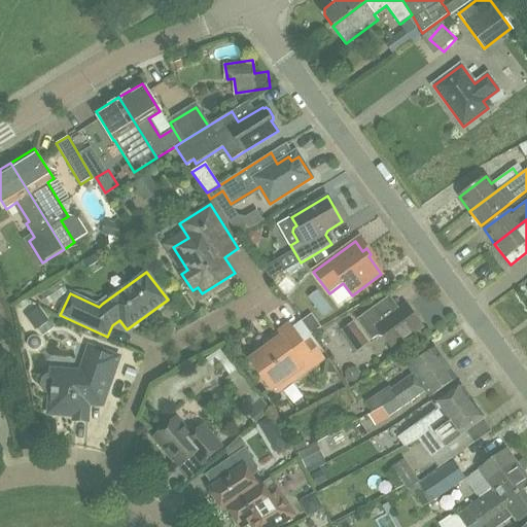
[(389,295),(375,307),(356,320),(371,341),(377,336),(384,338),(392,349),(423,327),(406,304),(399,309),(389,295)]
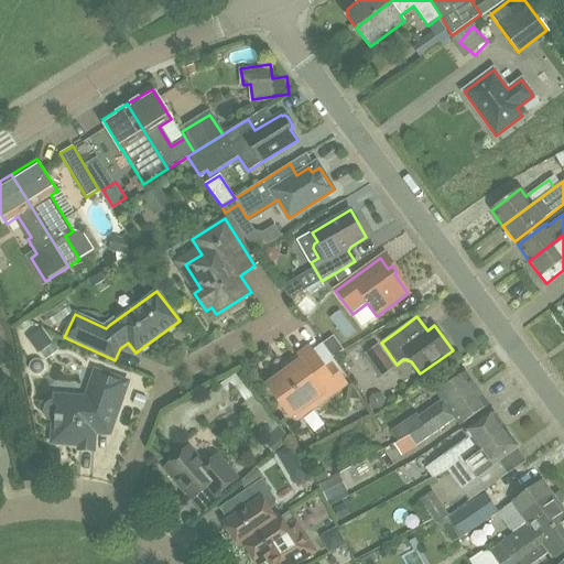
[(28,338),(35,350),(50,340),(42,328),(28,338)]
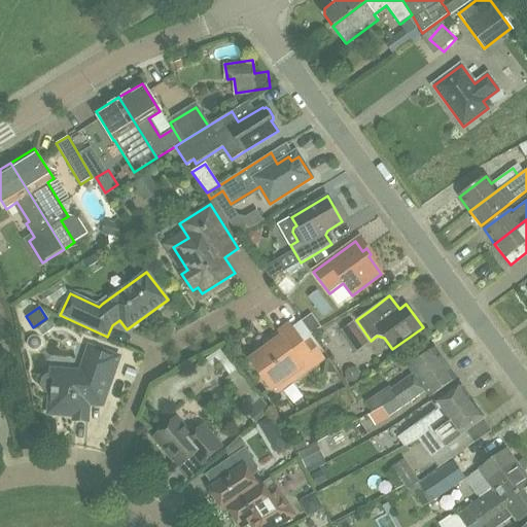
[(303,344),(289,324),(264,343),(267,347),(251,358),(273,388),(290,376),(293,380),(322,358),(309,340),(303,344)]
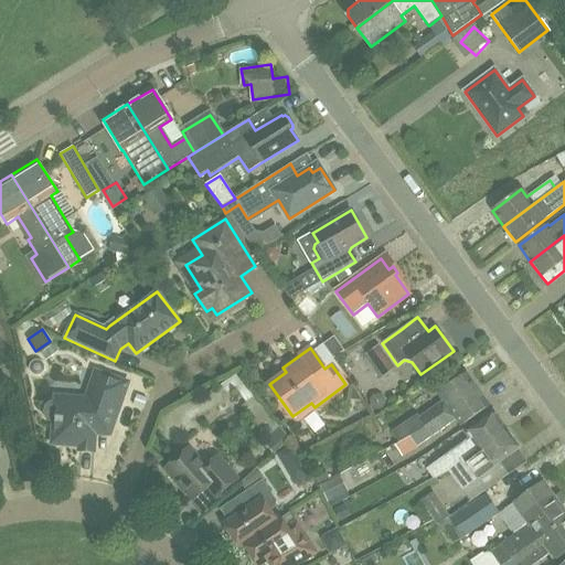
[(46,406),(44,411),(45,416),(49,419),(53,422),(52,444),(80,446),(80,450),(94,451),(95,433),(109,434),(128,382),(96,371),(86,398),(55,396),(55,402),(50,403),(46,406)]
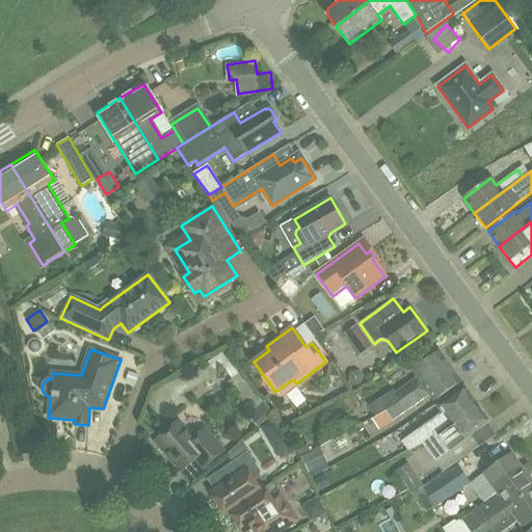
[(396,393),(394,390),(369,405),(376,415),(396,404),(450,367),(440,351),(413,371),(417,377),(396,393)]
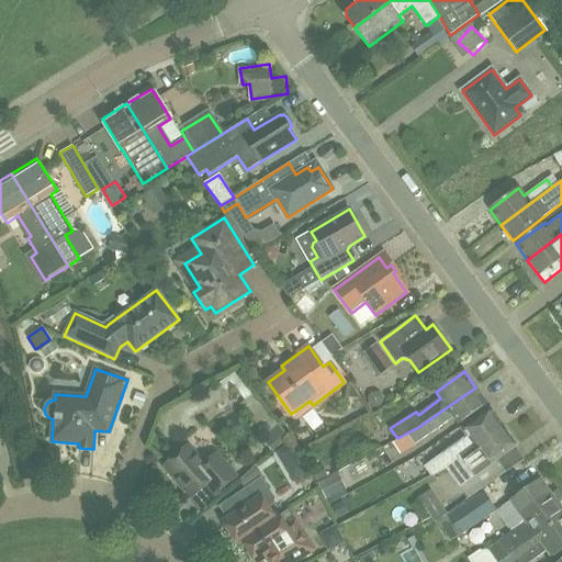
[(258,430),(263,426),(272,419),(255,396),(254,396),(237,372),(217,384),(216,385),(222,395),(235,388),(245,401),(240,405),(255,426),(258,430)]
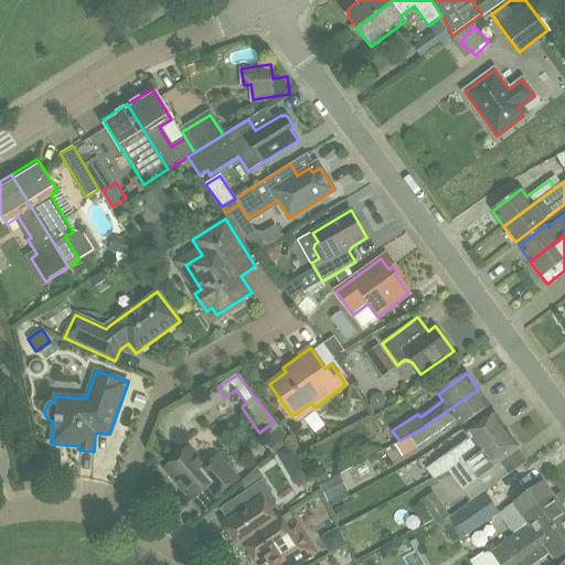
[(223,397),(217,387),(163,416),(159,428),(166,443),(195,428),(191,420),(226,404),(223,397)]
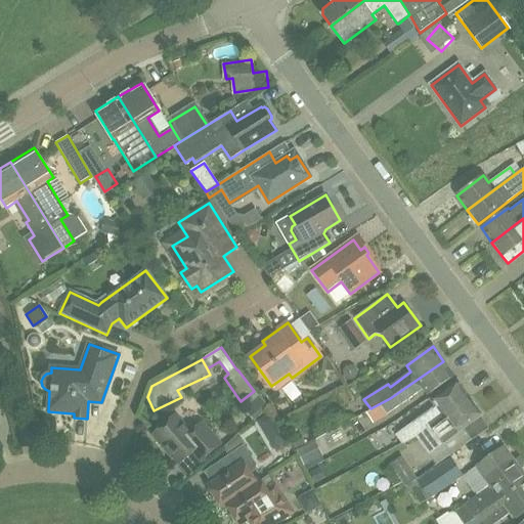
[(390,398),(370,408),(370,409),(381,404),(387,413),(423,388),(428,395),(454,377),(443,361),(390,398)]
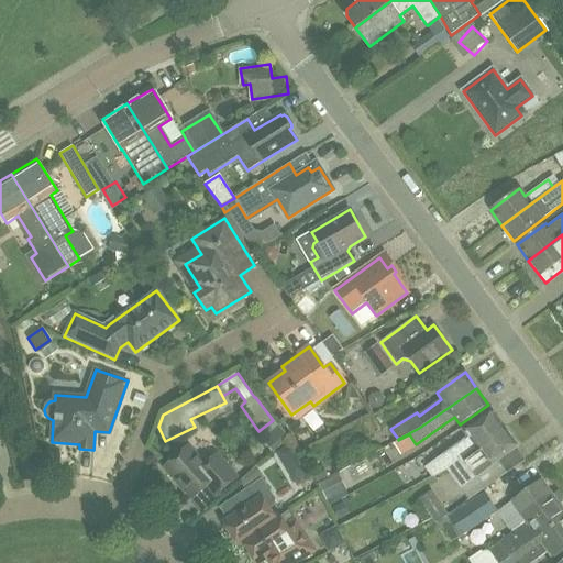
[(468,438),(443,455),(427,467),(433,477),(446,467),(505,427),(492,408),(462,429),(468,438)]
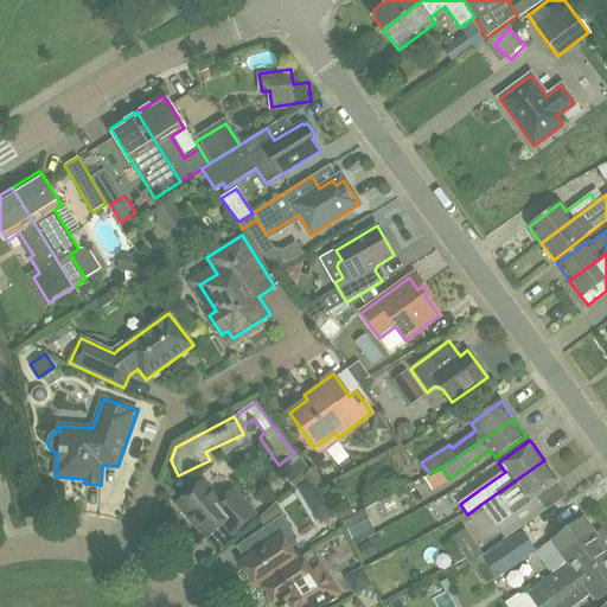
[(294,453),(285,460),(289,467),(300,459),(294,453)]
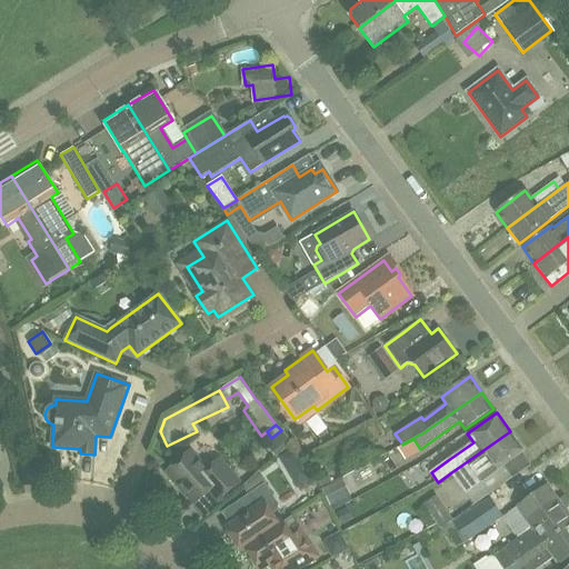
[(510,431),(451,472),(465,491),(522,450),(510,431)]
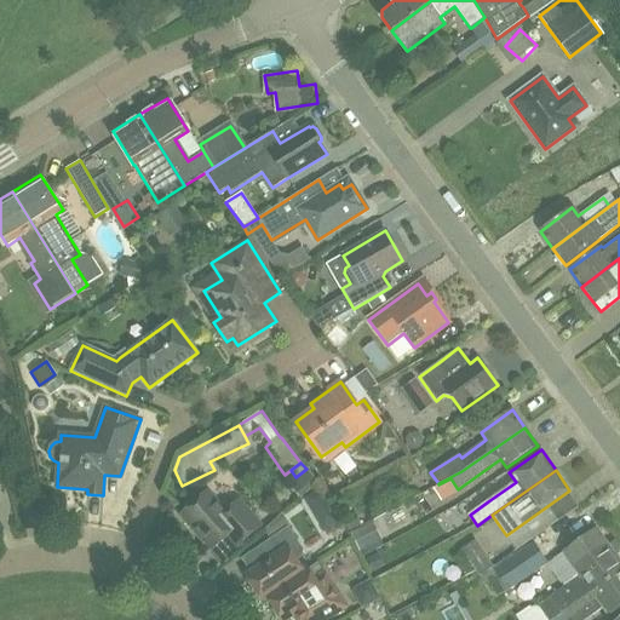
[(201,491),(196,489),(189,497),(189,501),(191,505),(182,514),(185,517),(183,518),(193,529),(195,528),(212,549),(228,534),(237,545),(260,526),(239,500),(225,511),(207,491),(205,493),(201,491)]
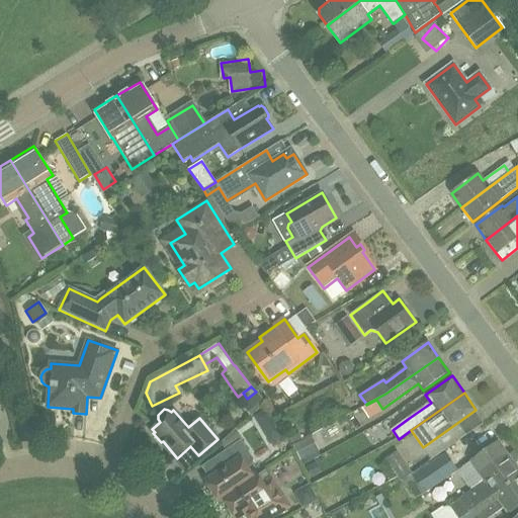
[(267,429),(277,424),(268,409),(255,416),(262,428),(267,429)]
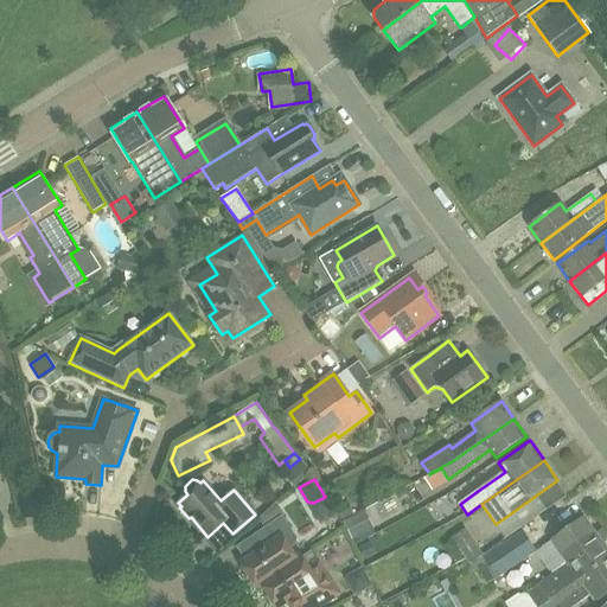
[(255,534),(264,548),(242,562),(259,586),(301,557),(301,556),(298,558),(289,548),(295,543),(296,537),(282,516),(285,515),(276,502),(257,517),(264,528),(255,534)]
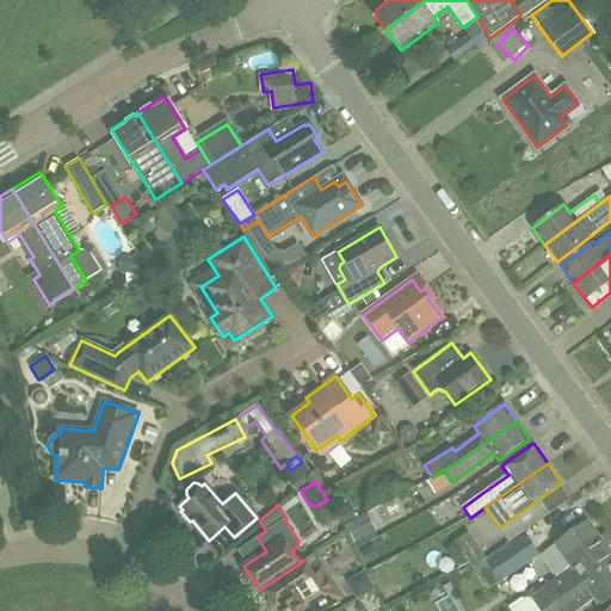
[(345,525),(353,543),(376,532),(366,514),(345,525)]
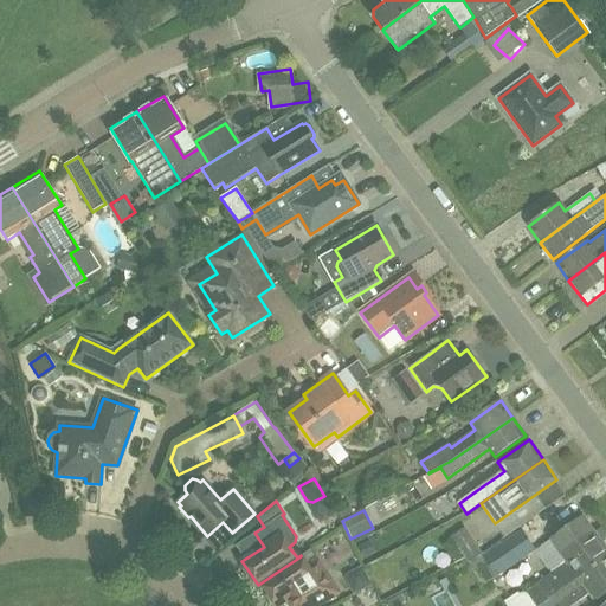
[(537,584),(521,597),(519,593),(505,601),(508,605),(539,605),(548,600),(605,558),(605,547),(582,515),(549,540),(540,547),(556,569),(537,584)]
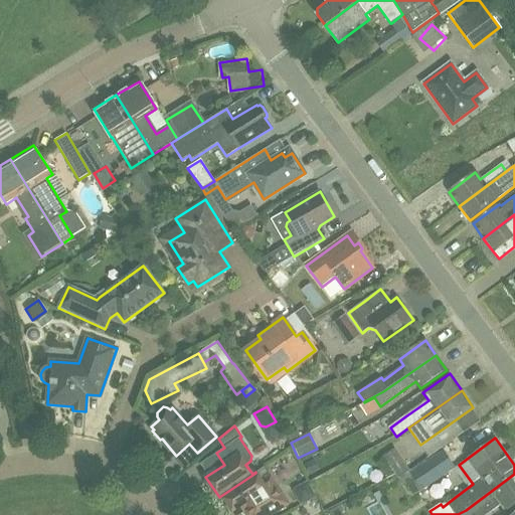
[(394,449),(383,457),(391,469),(398,478),(410,470),(394,449)]
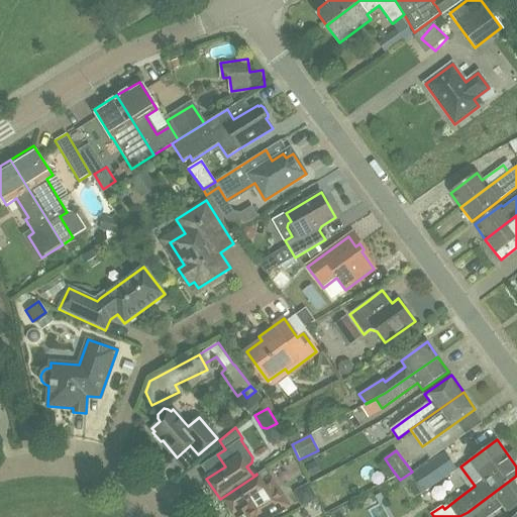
[(412,472),(400,480),(413,499),(423,492),(439,481),(440,480),(455,469),(445,452),(444,453),(429,464),(427,461),(412,473),(412,472)]
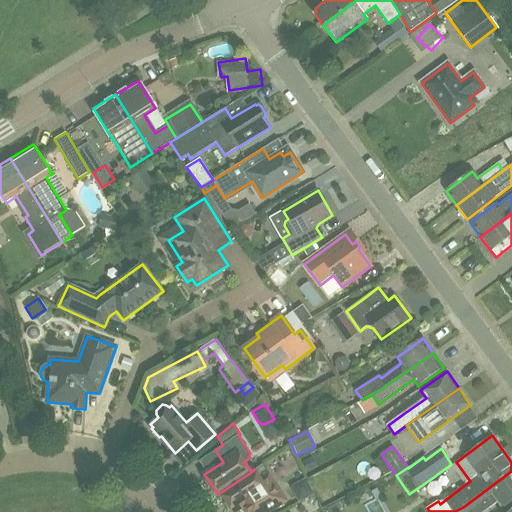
[(262,464),(254,470),(218,494),(218,495),(222,492),(234,511),(237,510),(238,511),(266,511),(286,500),(262,464)]
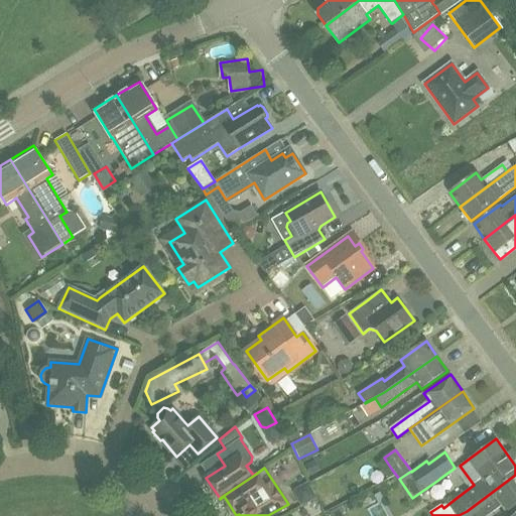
[(515,505),(515,475),(467,511),(470,515),(486,515),(502,505),(507,512),(515,505)]
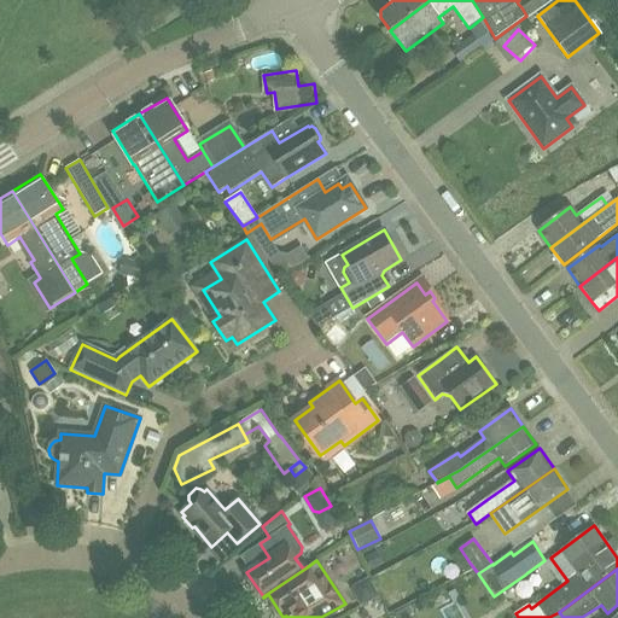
[(373,579),(357,588),(365,602),(380,595),(373,579)]
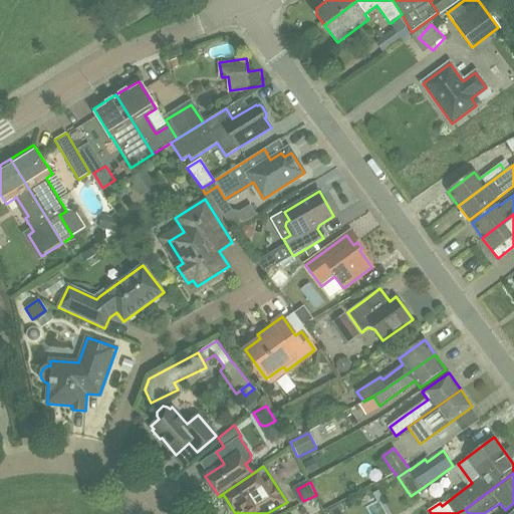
[(378,491),(372,494),(376,501),(382,498),(378,491)]
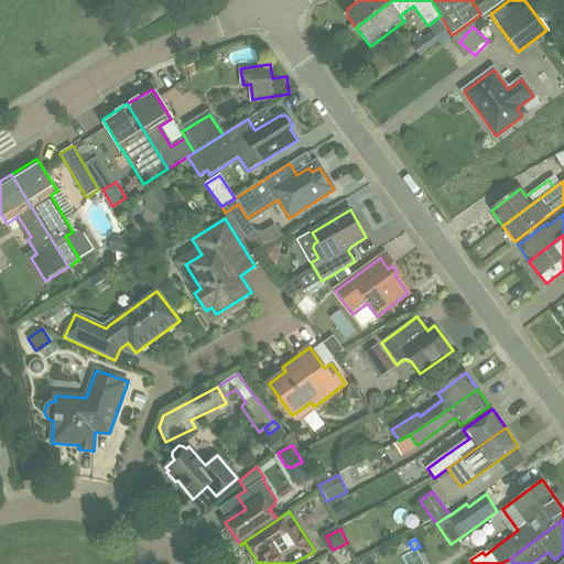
[(370,563),(377,561),(373,553),(360,560),(361,563),(370,563)]
